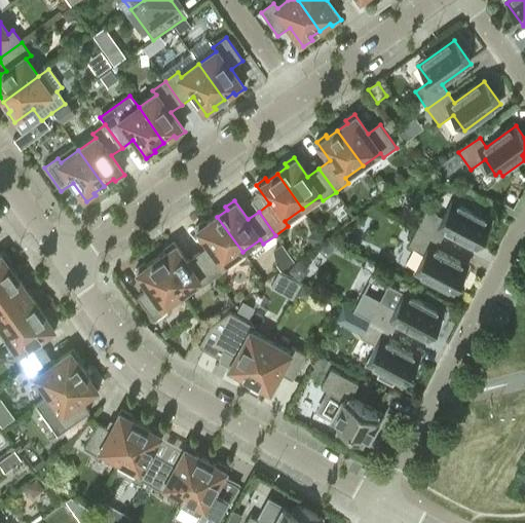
[(418,229),(442,241),(447,231),(479,248),(492,223),(452,202),(444,219),(427,211),(418,229)]
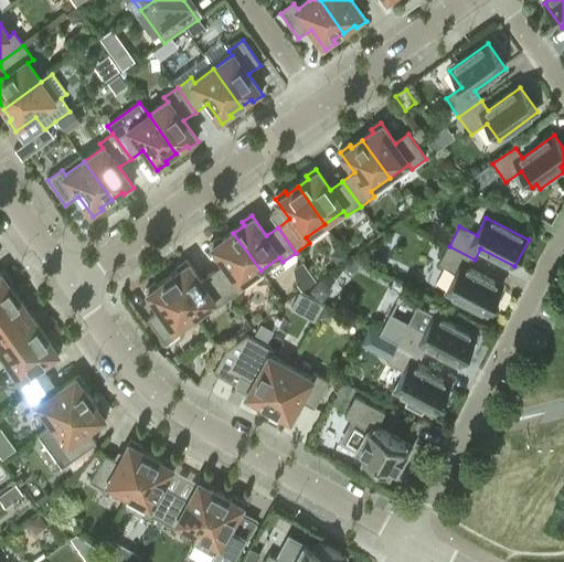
[(261,271),(233,233),(222,241),(221,237),(211,245),(225,265),(213,274),(232,299),(245,289),(241,284),(261,271)]
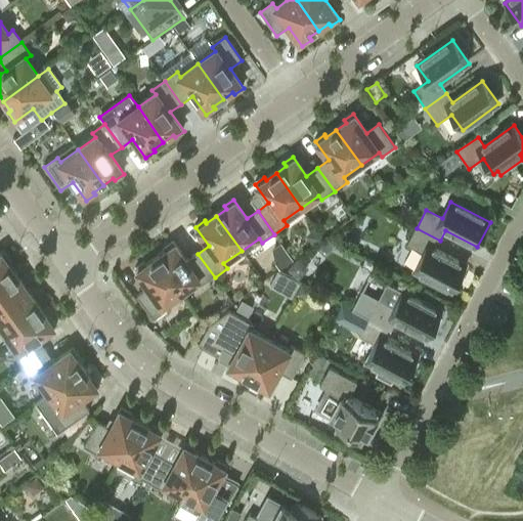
[(440,241),(417,228),(407,247),(423,254),(415,271),(453,292),(467,266),(435,250),(440,241)]
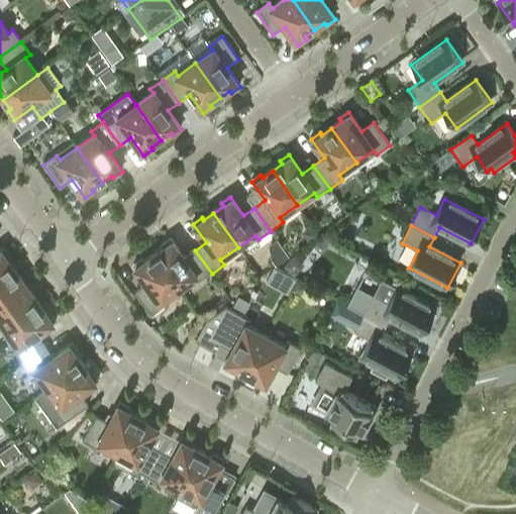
[(212,274),(195,250),(184,258),(171,239),(162,245),(164,248),(153,255),(179,290),(196,278),(199,282),(212,274)]
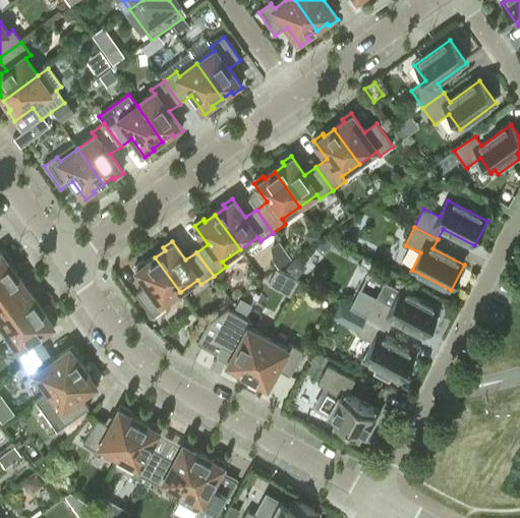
[(0,254),(0,283),(15,272),(8,263),(11,261),(4,251),(0,254)]
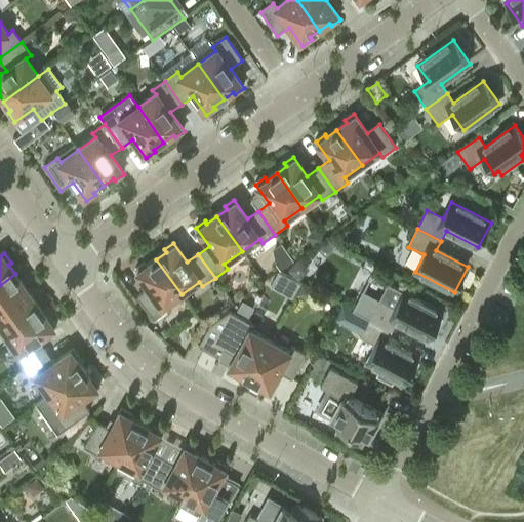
[(182,294),(156,259),(147,267),(145,264),(135,271),(149,289),(137,297),(154,321),(167,312),(164,307),(182,294)]
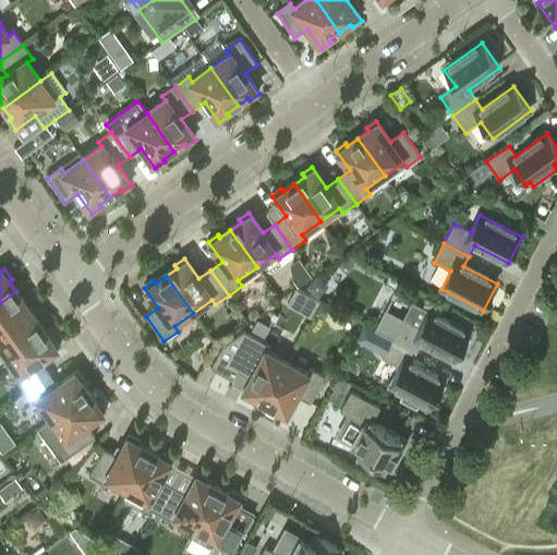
[(0,332),(31,311),(16,291),(0,303),(0,332)]
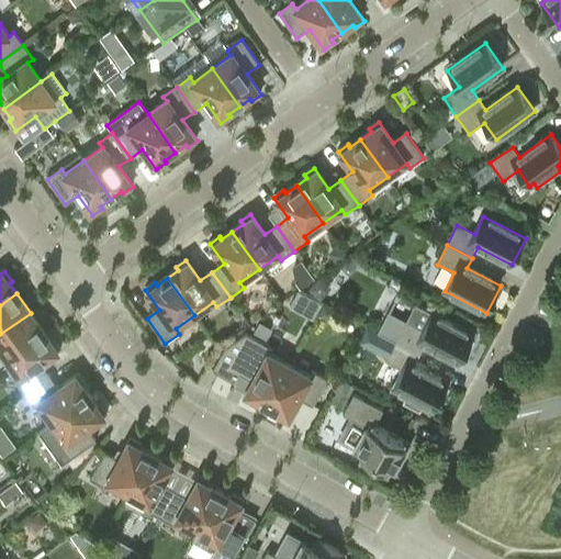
[(460,364),(474,336),(432,314),(415,305),(406,323),(389,313),(378,334),(388,338),(395,343),(421,356),(426,345),(460,364)]
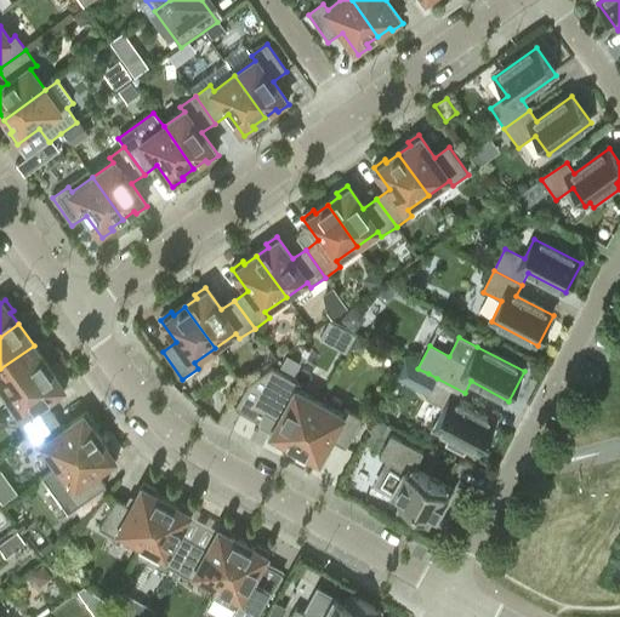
[(49,366),(34,346),(0,369),(0,386),(7,396),(49,366)]
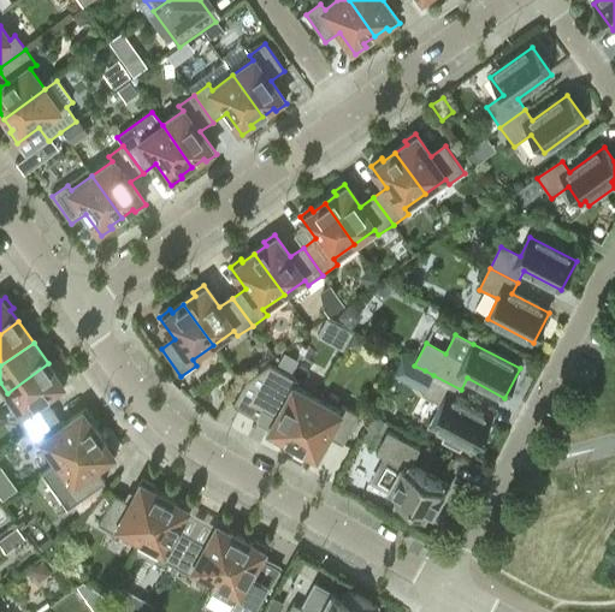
[(425,370),(414,366),(403,358),(394,378),(424,393),(433,375),(425,370)]
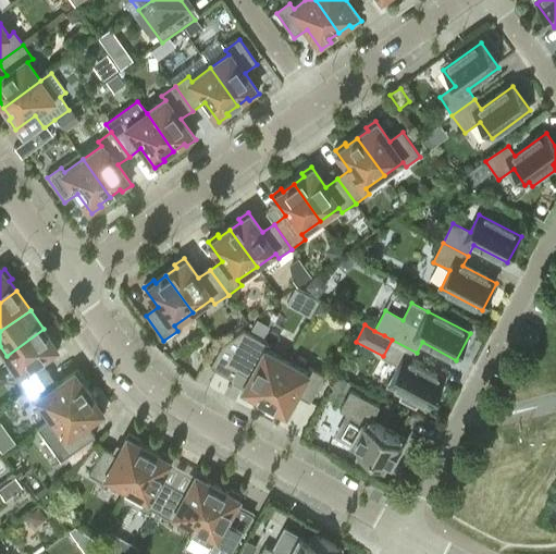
[(51,340),(44,329),(7,356),(20,374),(15,378),(24,391),(49,373),(41,361),(61,347),(54,337),(51,340)]
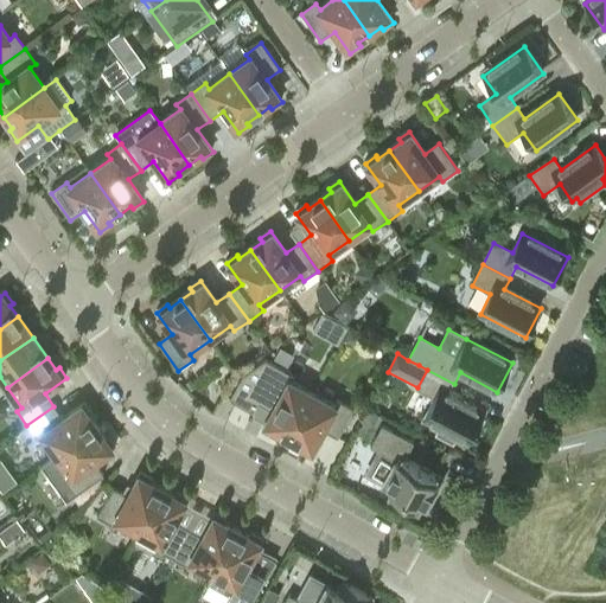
[(288,438),(313,395),(291,383),(294,377),(266,361),(243,378),(230,401),(255,414),(260,406),(273,412),(263,429),(275,435),(276,432),(288,438)]
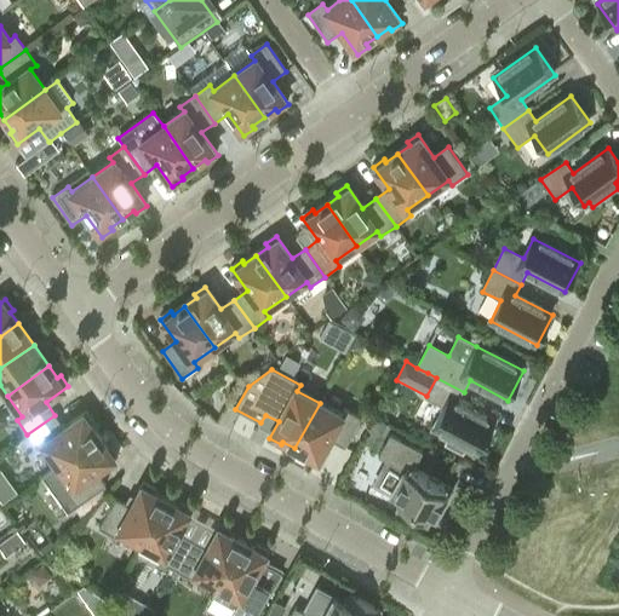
[(464,392),(436,378),(427,396),(425,399),(443,409),(434,429),(480,453),(496,424),(458,403),(464,392)]
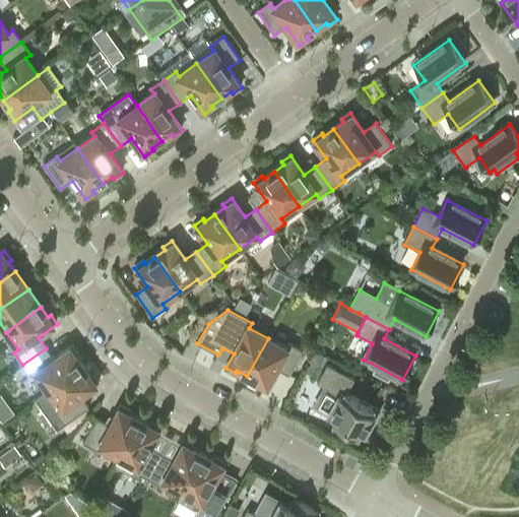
[(268,338),(247,376),(258,382),(256,385),(266,390),(277,370),(289,377),(304,351),(289,344),(286,349),(268,338)]
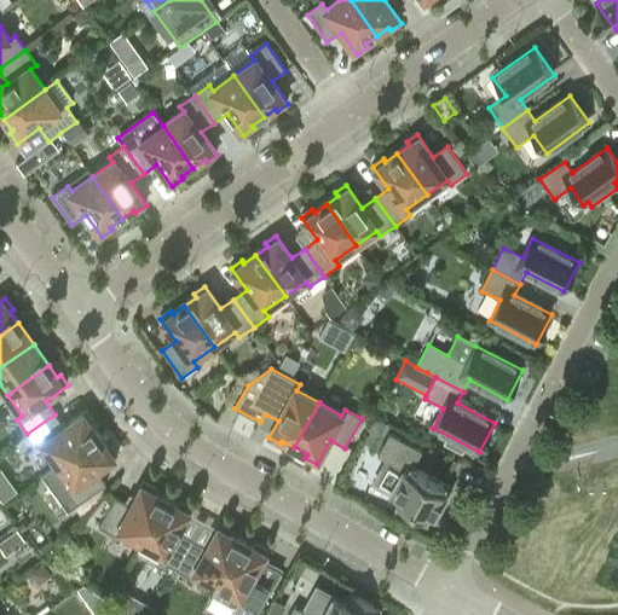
[(64,428),(55,415),(27,434),(38,450),(44,445),(58,465),(99,436),(91,424),(94,422),(86,412),(64,428)]
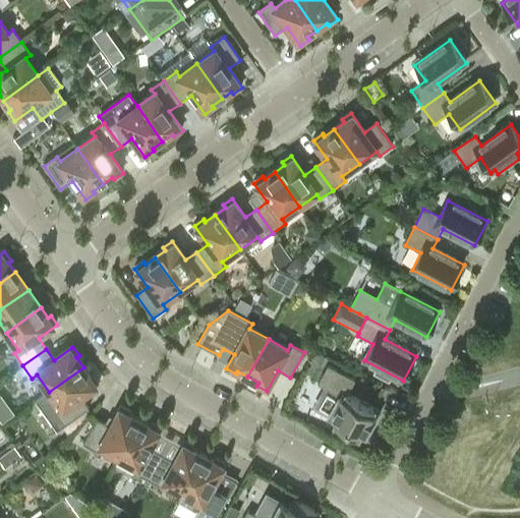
[(374,425),(382,413),(348,395),(355,381),(328,366),(319,385),(326,389),(315,408),(340,421),(335,430),(358,444),(363,435),(365,436),(372,423),(374,425)]
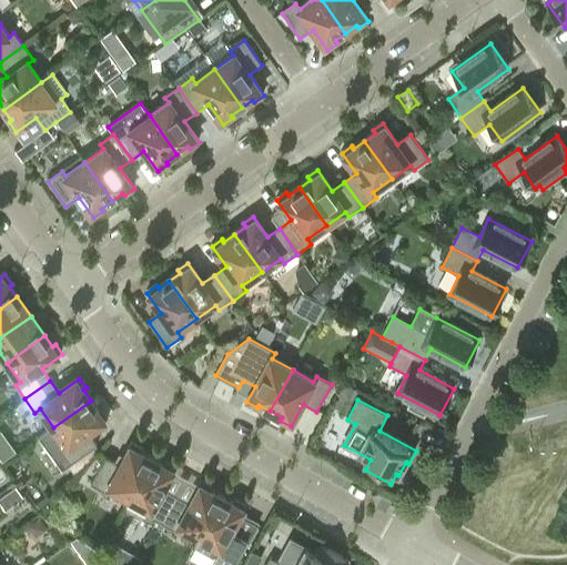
[(99,412),(91,401),(53,427),(67,446),(62,451),(72,465),(98,446),(89,434),(109,420),(102,410),(99,412)]
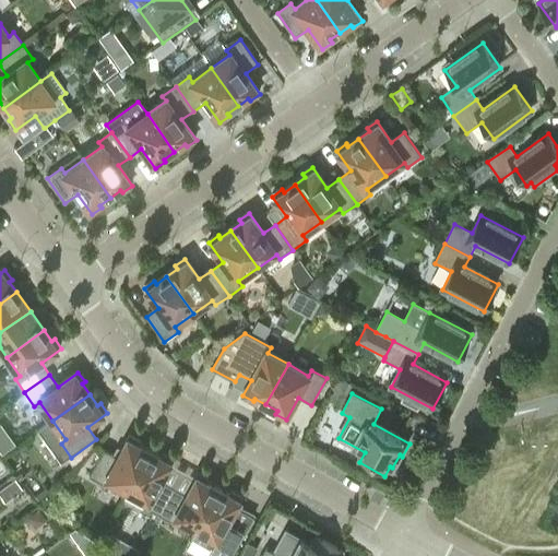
[(128,492),(150,451),(139,446),(141,442),(130,437),(118,459),(105,451),(90,477),(105,486),(108,481),(128,492)]
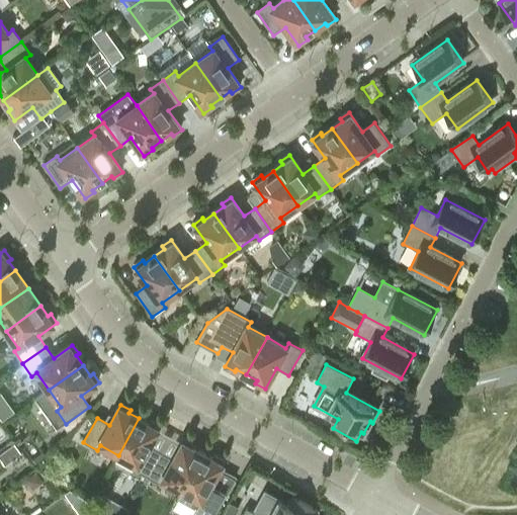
[(148,479),(162,453),(150,447),(161,427),(151,421),(150,424),(139,418),(118,455),(138,465),(135,470),(148,479)]
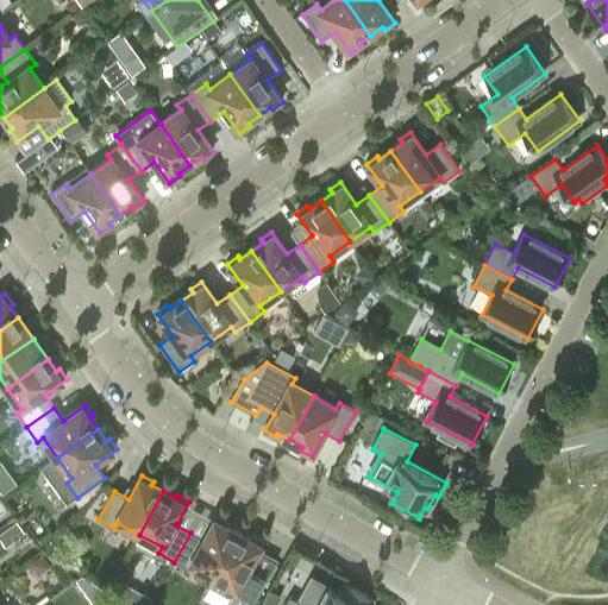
[(214,577),(238,533),(226,525),(229,523),(217,516),(204,540),(190,533),(174,562),(189,571),(193,565),(214,577)]
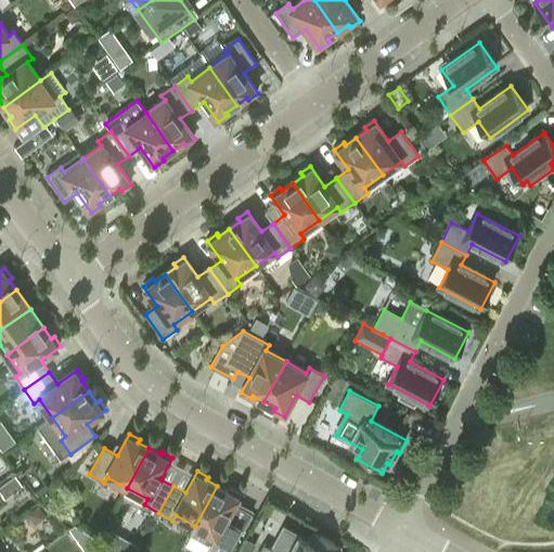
[(217,486),(195,526),(190,536),(210,547),(208,551),(228,551),(240,528),(244,530),(253,514),(235,505),(241,495),(230,489),(229,492),(217,486)]
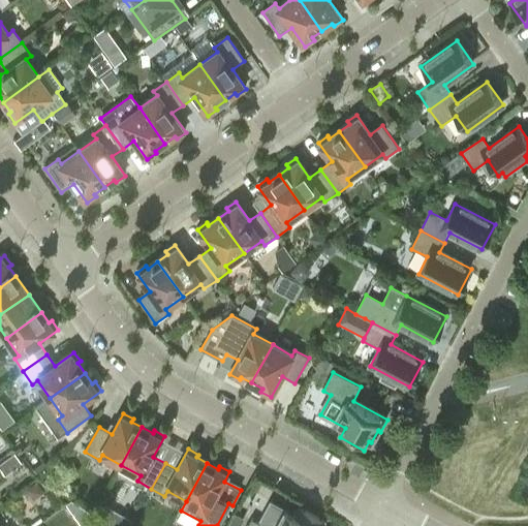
[(322,525),(324,522),(301,508),(296,518),(271,504),(260,524),(252,520),(248,525),(322,525)]
